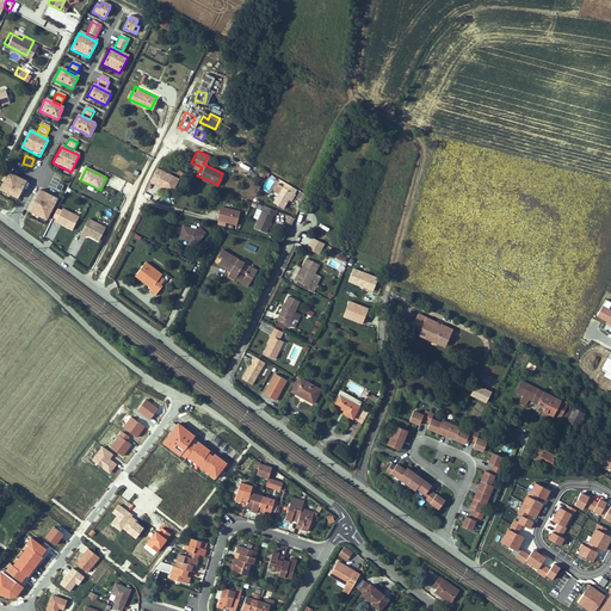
[(176,178),(158,168),(156,171),(153,170),(147,179),(152,181),(154,178),(166,184),(164,189),(168,191),(176,178)]
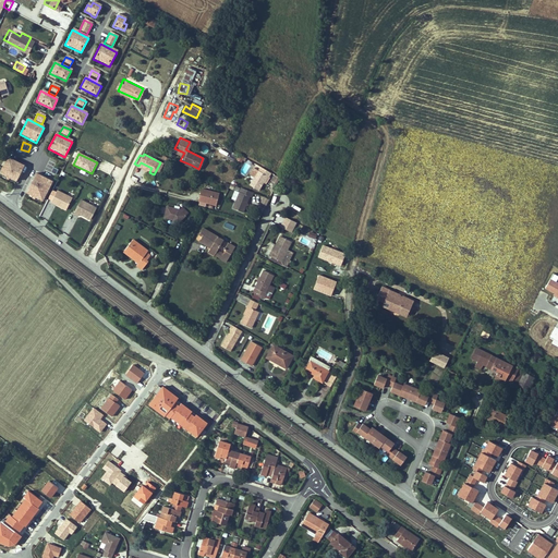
[(0,174),(16,183),(24,167),(7,159),(0,172),(0,174)]
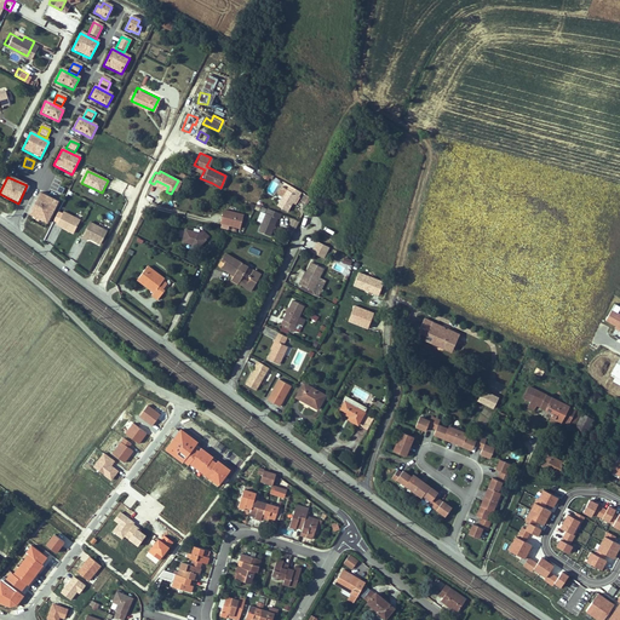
[(168,187),(156,181),(154,184),(166,191),(168,187)]
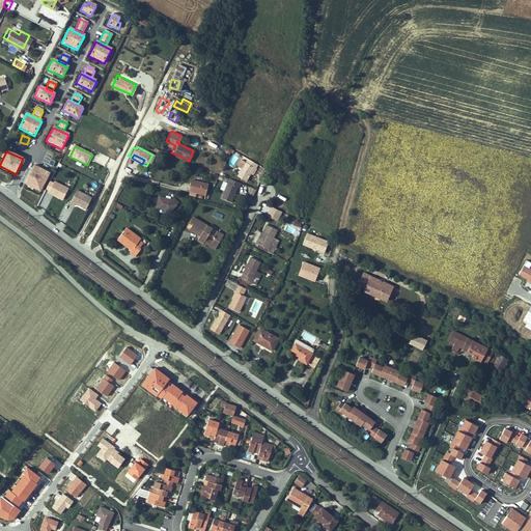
[(252,167),(255,163),(248,159),(248,160),(246,163),(243,161),(234,176),(242,180),(247,173),(251,166),(252,167)]
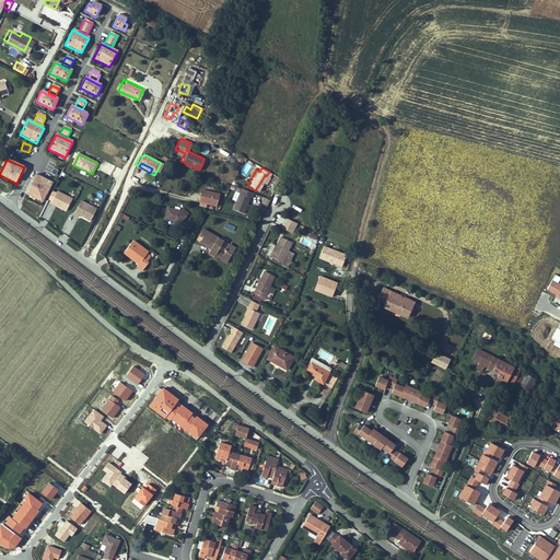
[(42,202),(51,184),(35,175),(25,195),(42,202)]
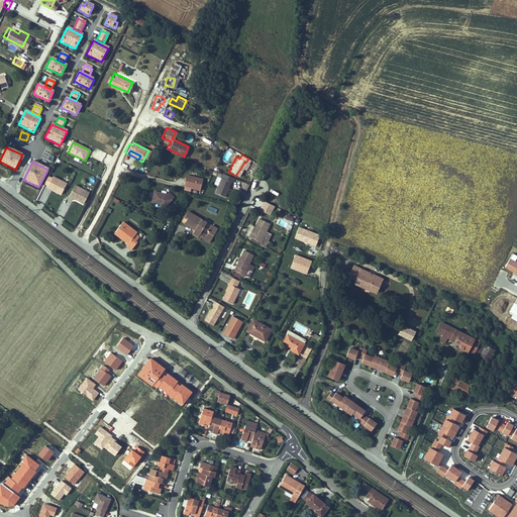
[(196,190),(199,179),(183,174),(180,185),(196,190)]
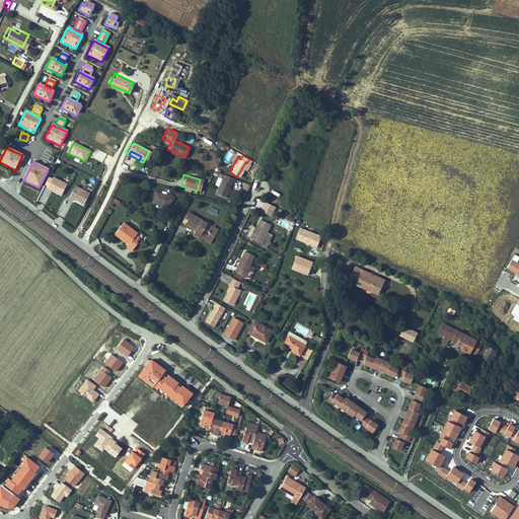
[(63,193),(68,182),(54,175),(49,186),(63,193)]
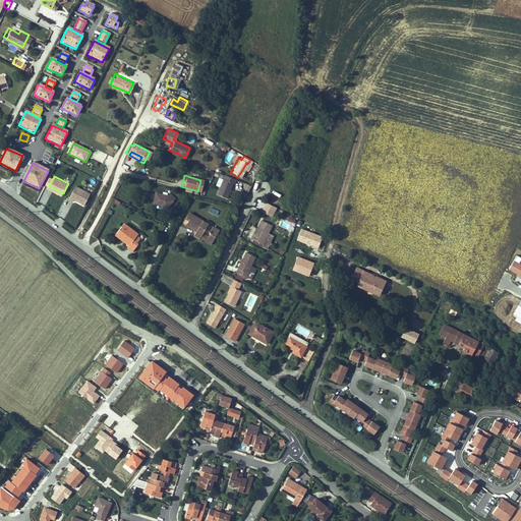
[(232,184),(234,180),(223,176),(215,194),(224,198),(227,192),(226,190),(228,190),(230,184),(232,184)]
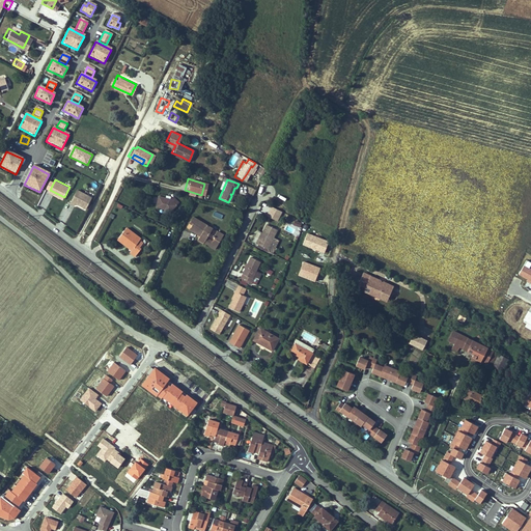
[(253,197),(256,190),(251,188),(248,194),(253,197)]
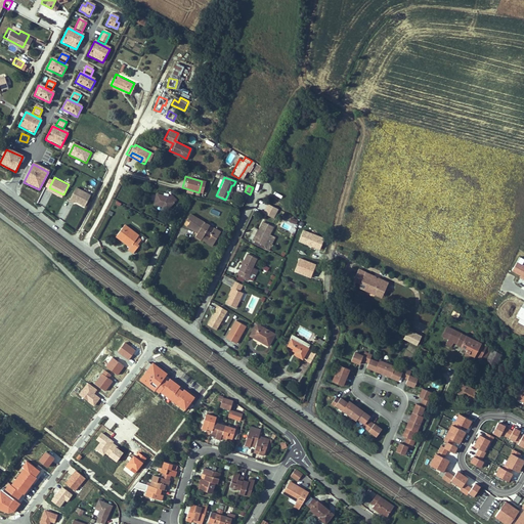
[(70,200),(75,202),(76,200),(86,205),(91,193),(76,186),(70,200)]
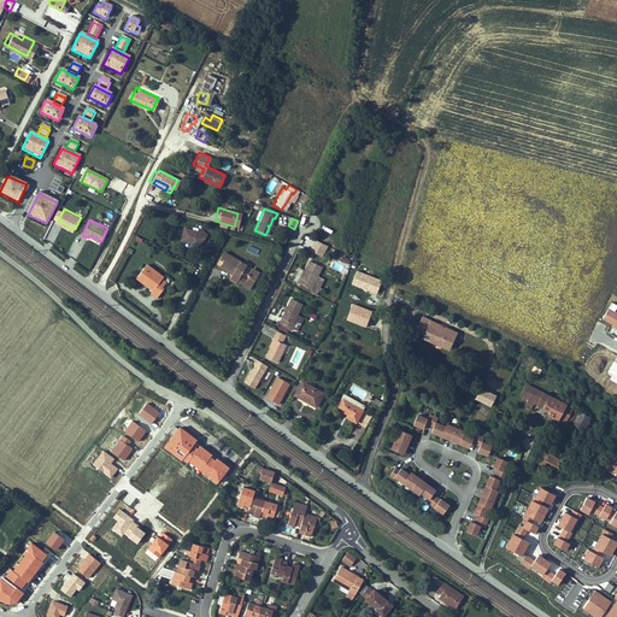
[(188,242),(189,241),(191,241),(195,246),(203,238),(195,231),(182,228),(178,240),(188,242)]
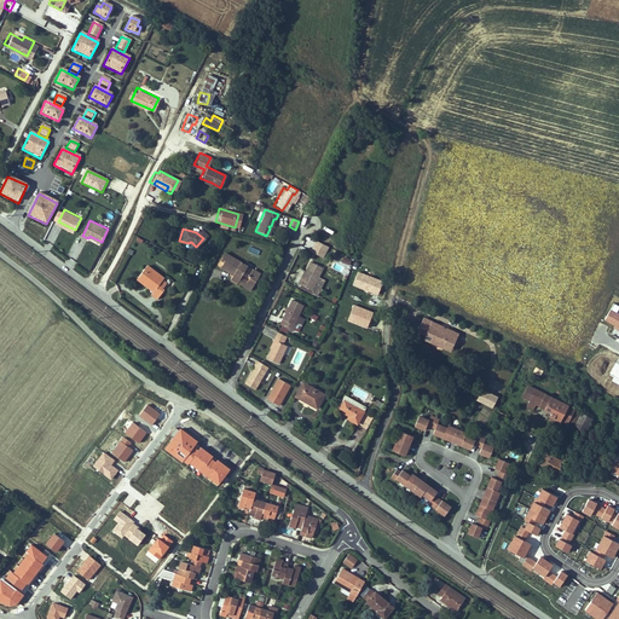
[(311,252),(325,256),(329,246),(316,239),(311,252)]
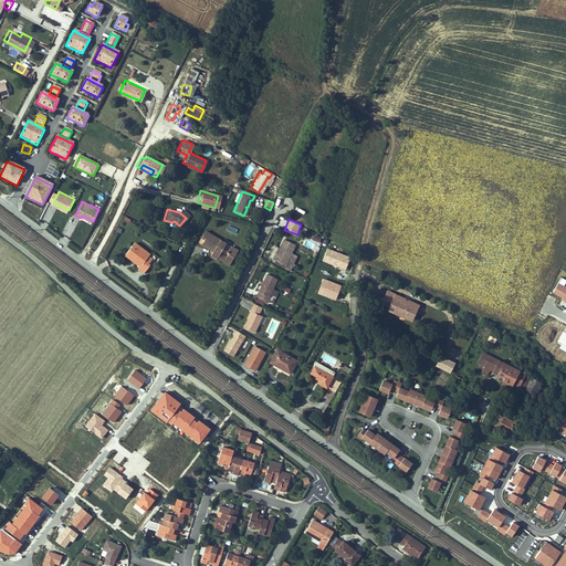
[(224,242),(203,230),(201,234),(206,238),(203,240),(201,244),(212,251),(210,255),(215,258),(218,253),(224,242)]
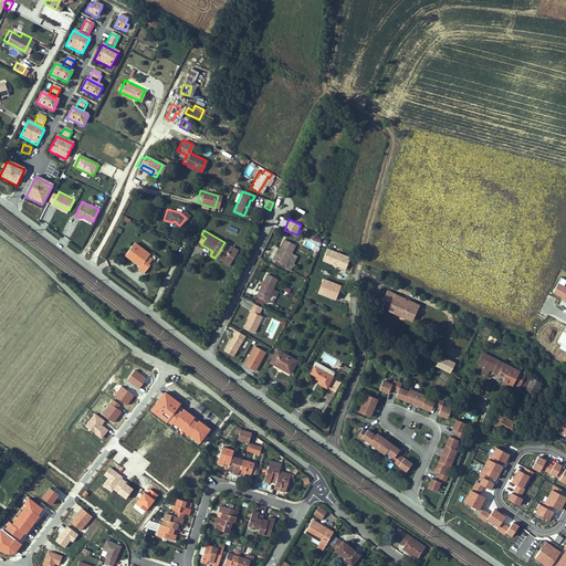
[(290,252),(294,242),(282,236),(274,252),(275,253),(273,259),(284,264),(286,260),(290,252)]
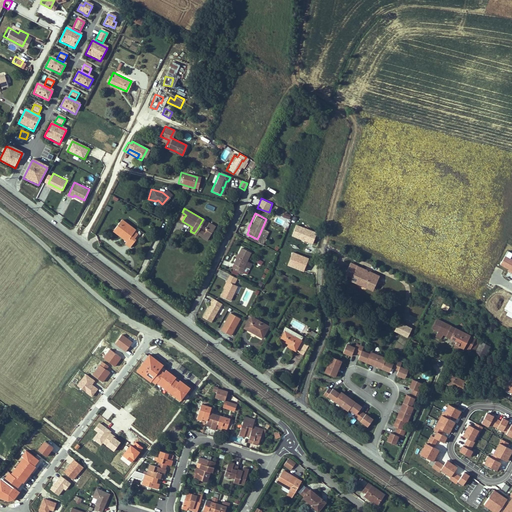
[(129,235),(134,230),(119,218),(111,227),(125,239),(122,243),(126,247),(133,239),(129,235)]
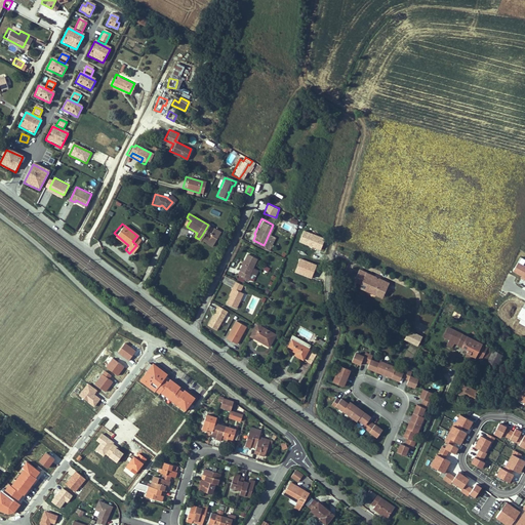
[(208,239),(206,243),(211,246),(219,232),(212,228),(209,234),(211,235),(208,239)]
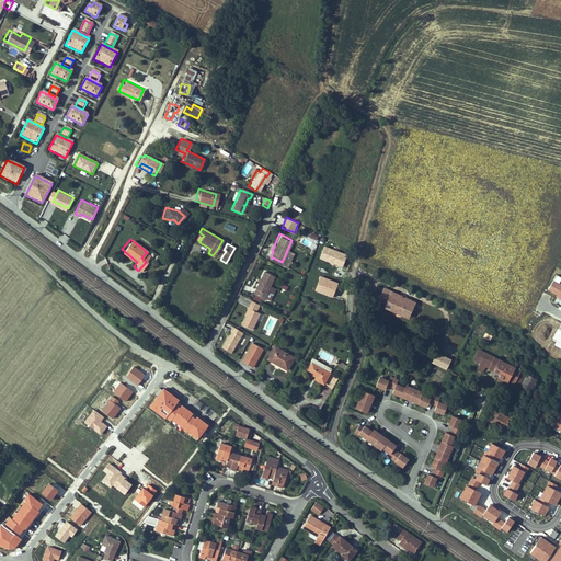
[(216,251),(213,255),(220,260),(222,255),(216,251)]
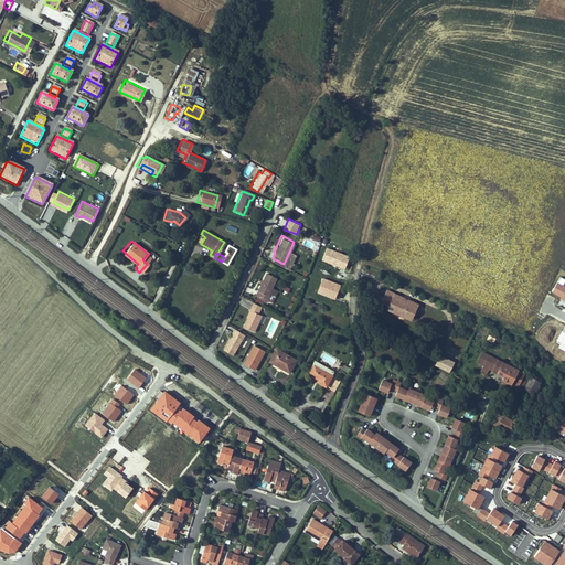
[(267,295),(276,277),(264,272),(255,290),(257,291),(255,296),(266,302),(269,296),(267,295)]
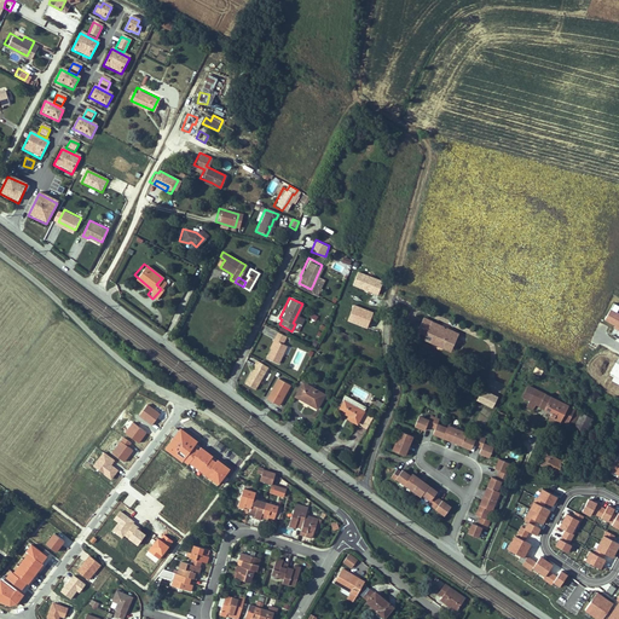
[(451,351),(460,333),(424,317),(417,331),(424,335),(423,337),(451,351)]
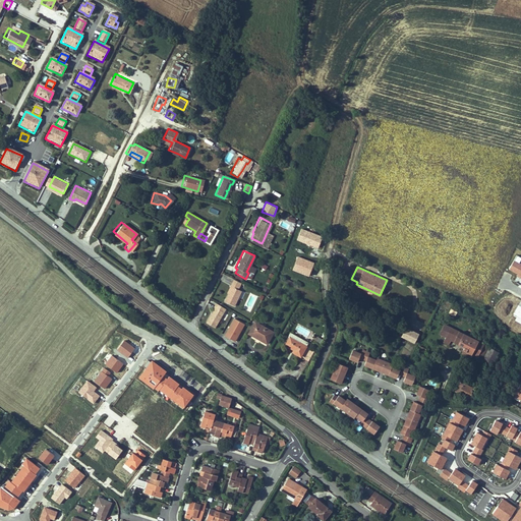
[(235,288),(238,282),(231,278),(228,285),(230,286),(226,293),(223,300),(232,305),(239,290),(235,288)]
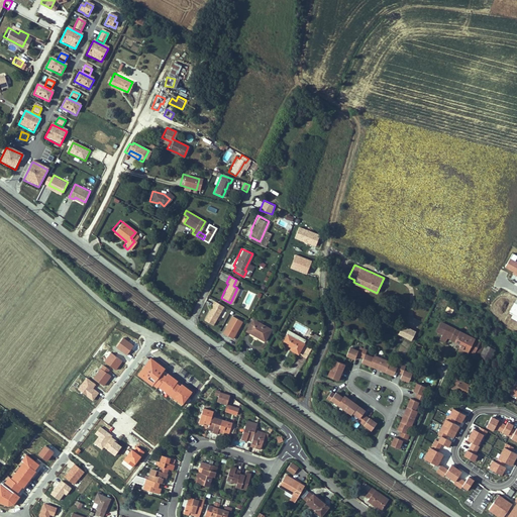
[(291,290),(293,285),(274,278),(273,282),(291,290)]
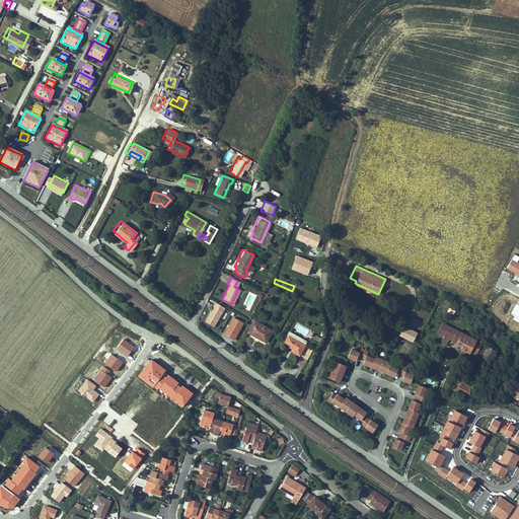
[(218,310),(220,307),(213,303),(211,307),(212,307),(203,322),(212,327),(220,312),(218,310)]
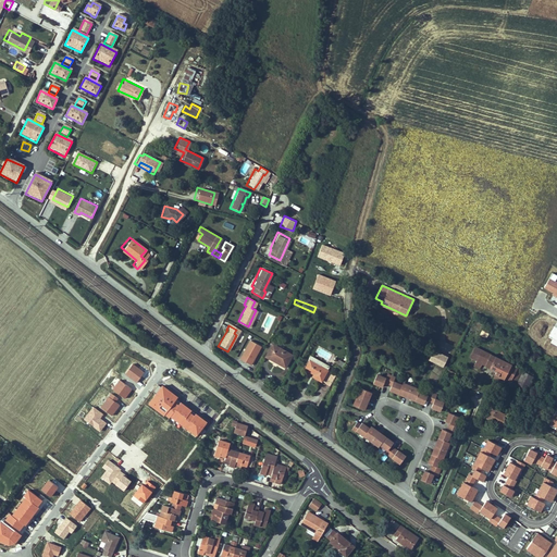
[(248,366),(258,347),(248,341),(243,349),(244,350),(243,353),(242,351),(237,359),(248,366)]
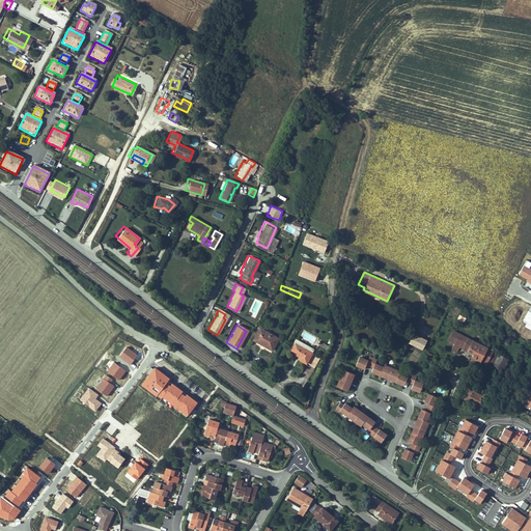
[(268,352),(275,340),(256,329),(250,341),(268,352)]
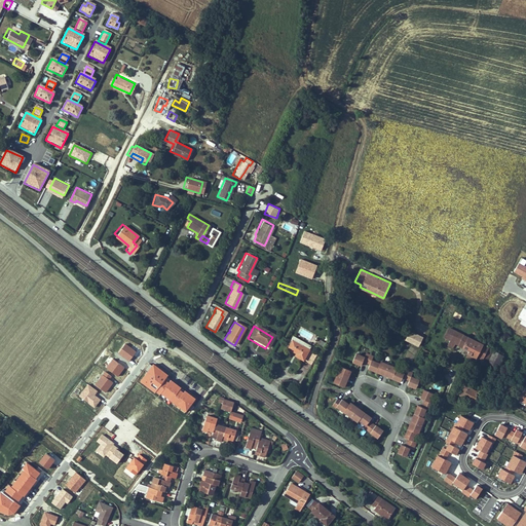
[(467,355),(473,358),(474,354),(480,357),(486,343),(470,335),(468,336),(464,333),(464,334),(450,327),(445,337),(451,340),(448,345),(453,347),(456,342),(471,349),(467,355)]
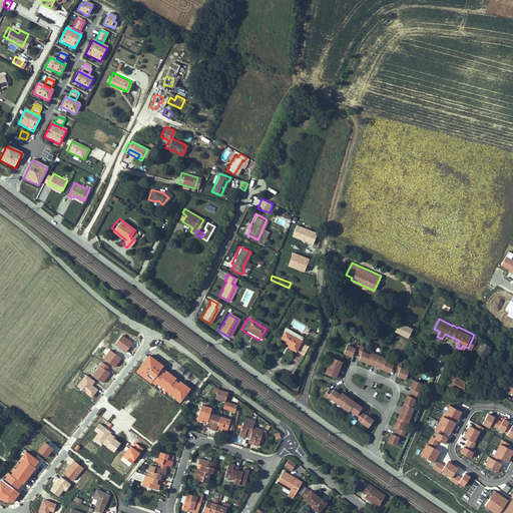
[(413,328),(401,322),(396,331),(409,337),(413,328)]
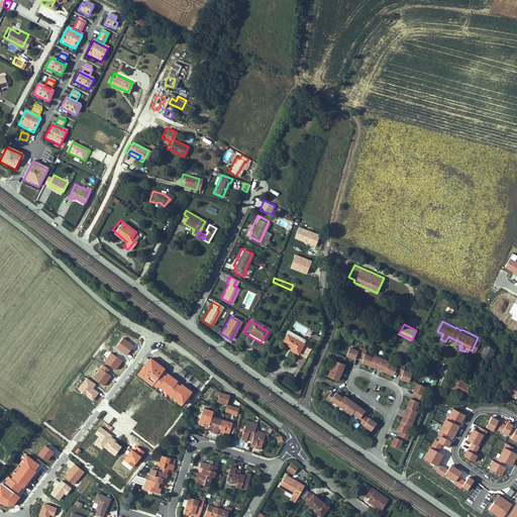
[(303,364),(312,349),(286,331),(281,339),(282,340),(280,344),(288,350),(287,352),(303,364)]
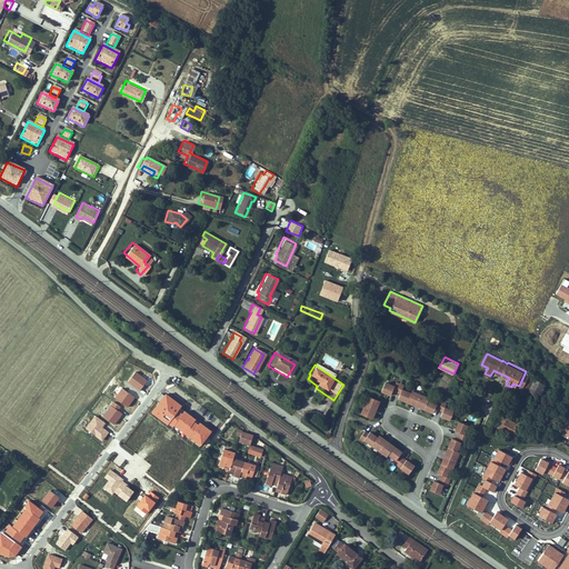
[(526,371),(519,386),(539,397),(546,385),(531,377),(533,372),(527,369),(526,371)]
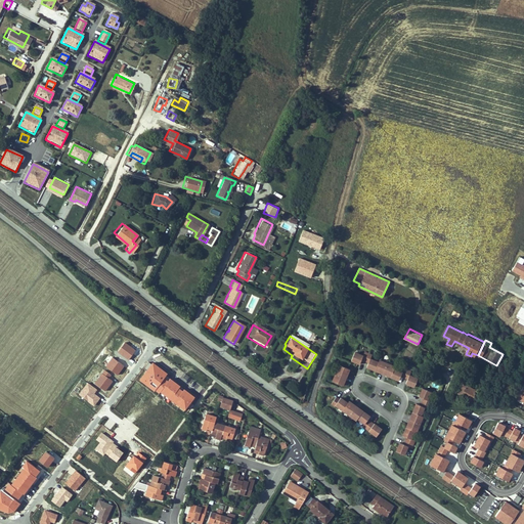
[(397,365),(381,358),(380,360),(372,357),(373,353),(365,350),(364,354),(355,351),(352,359),(360,362),(362,358),(369,361),(367,365),(400,379),(401,375),(408,378),(406,382),(416,385),(419,377),(410,374),(412,369),(404,366),(403,370),(396,367),(397,365)]
